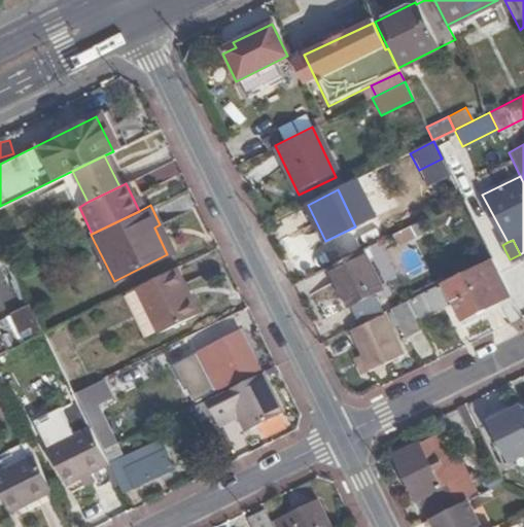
[(381,290),(360,250),(324,268),(345,309),(381,290)]
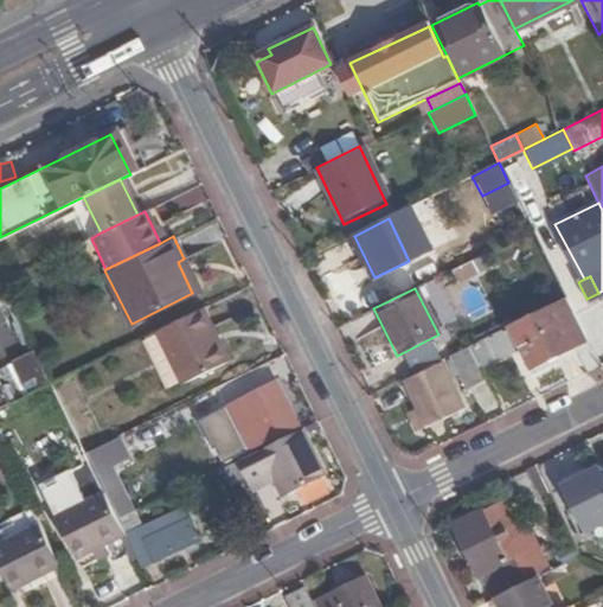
[(564,296),(507,325),(528,369),(571,347),(584,372),(597,365),(564,296)]
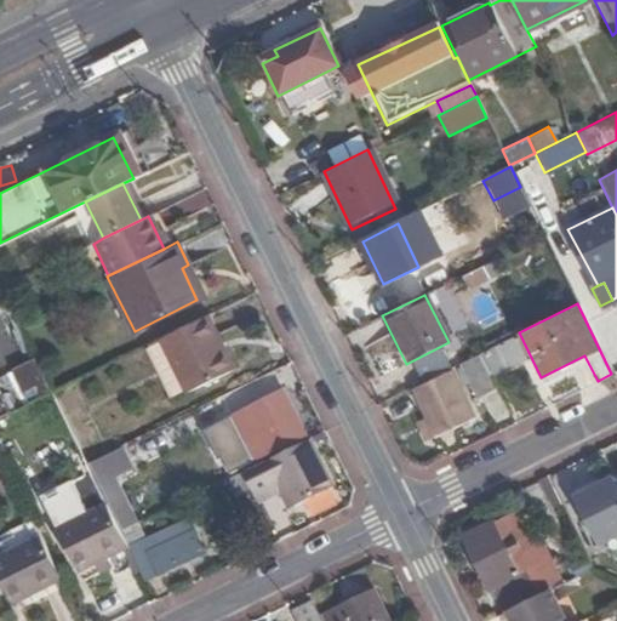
[(204,315),(158,339),(183,391),(228,368),(204,315)]
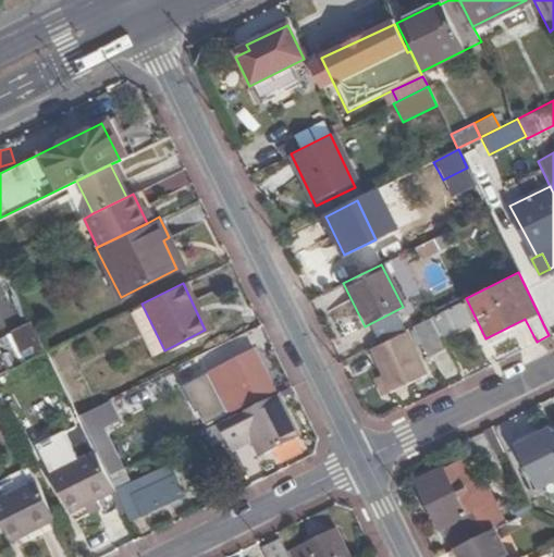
[(459,305),(429,320),(438,337),(468,321),(459,305)]
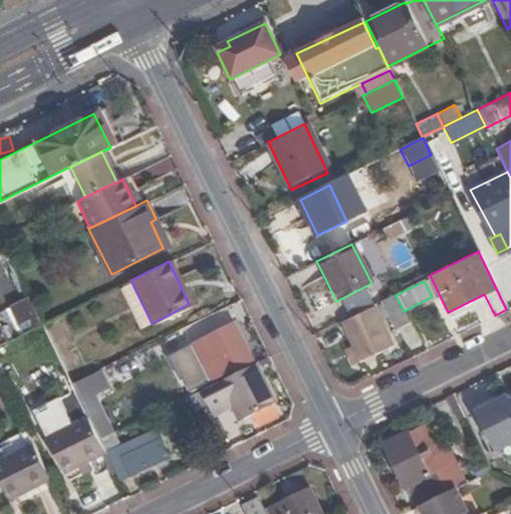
[(394,293),(379,300),(394,328),(409,320),(404,311),(396,295),(394,293)]
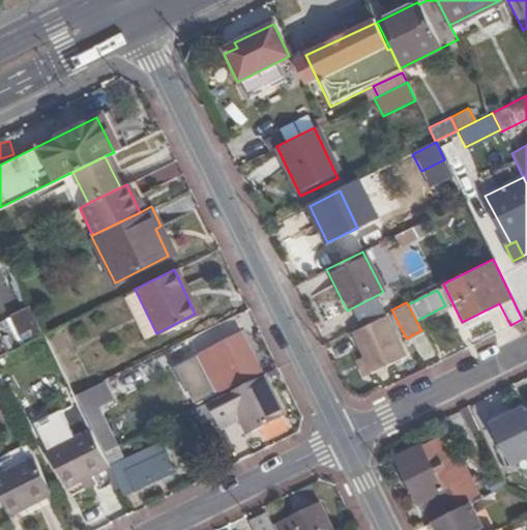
[(41,334),(27,304),(9,314),(23,344),(41,334)]
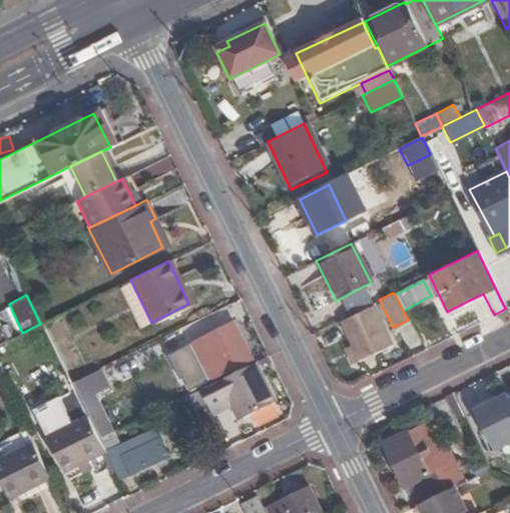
[(343,348),(351,363),(389,344),(371,307),(340,322),(351,344),(343,348)]
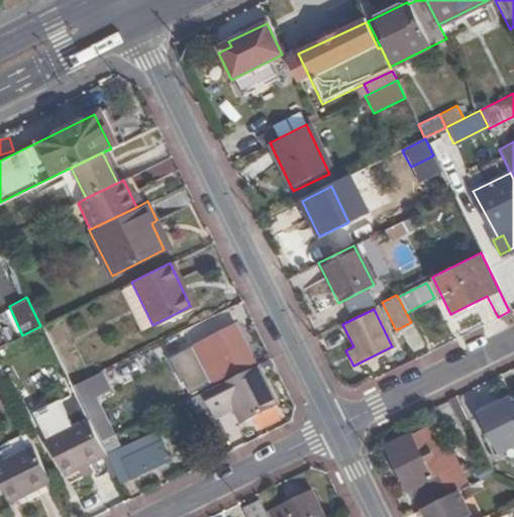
[(208,363),(198,367),(206,383),(250,360),(231,322),(197,338),(208,363)]
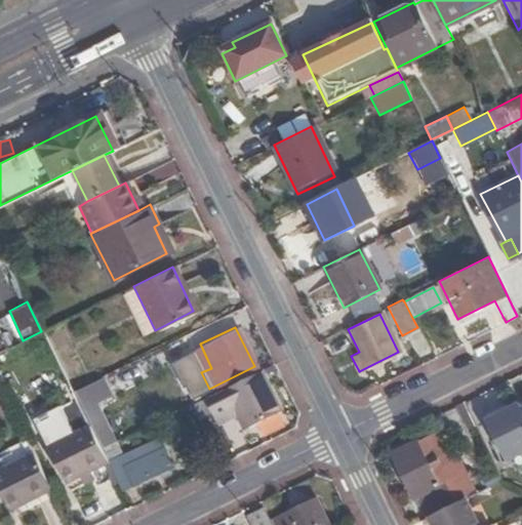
[(190,349),(201,372),(211,368),(200,344),(190,349)]
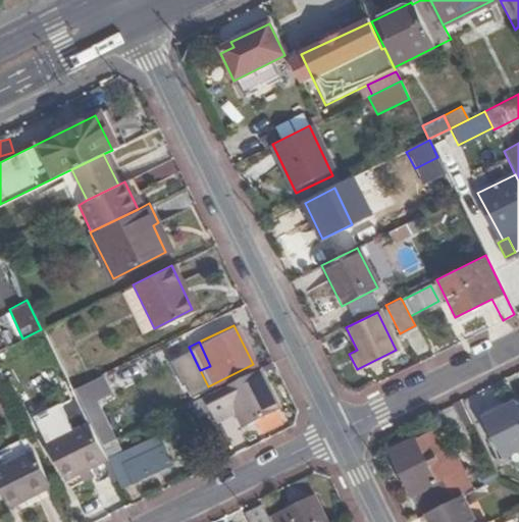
[(256,367),(199,396),(207,410),(210,418),(234,407),(242,424),(275,408),(256,367)]
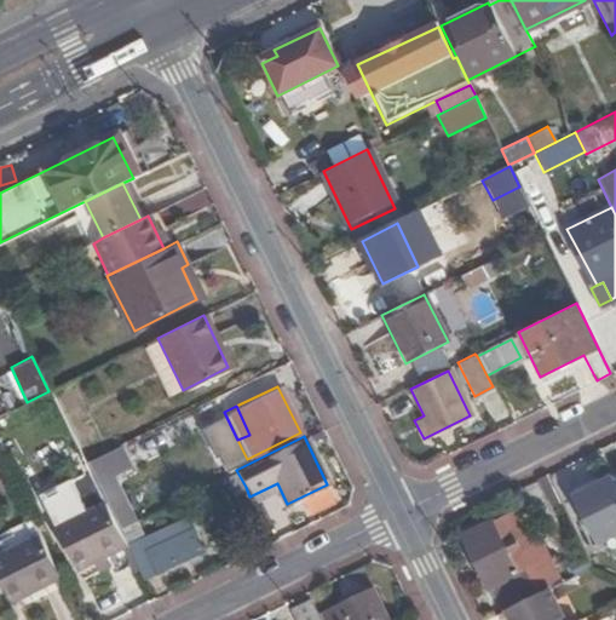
[(615,438),(599,448),(614,477),(615,482),(615,438)]
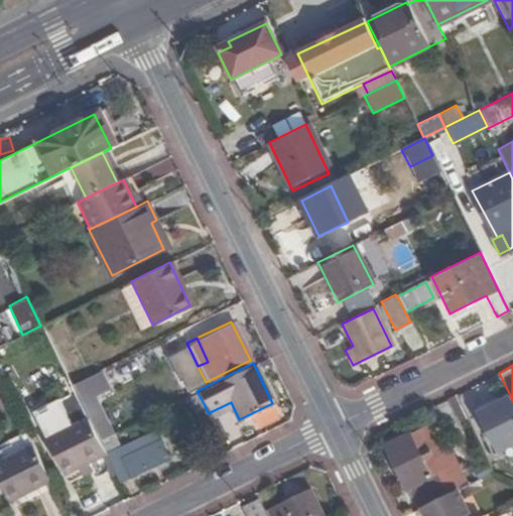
[(90,371),(68,382),(85,415),(86,417),(97,439),(112,432),(91,391),(105,385),(97,368),(90,371)]
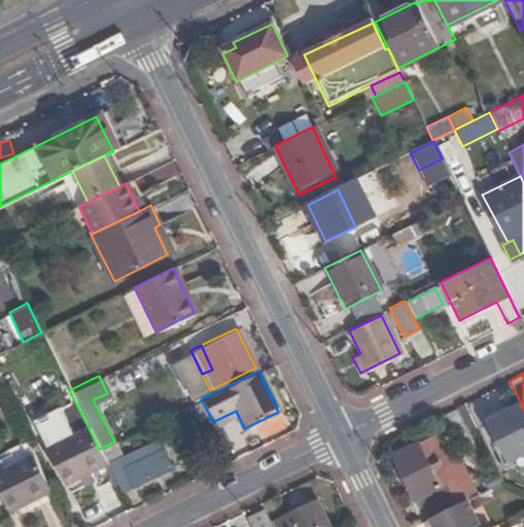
[(195,421),(208,414),(201,399),(187,406),(195,421)]
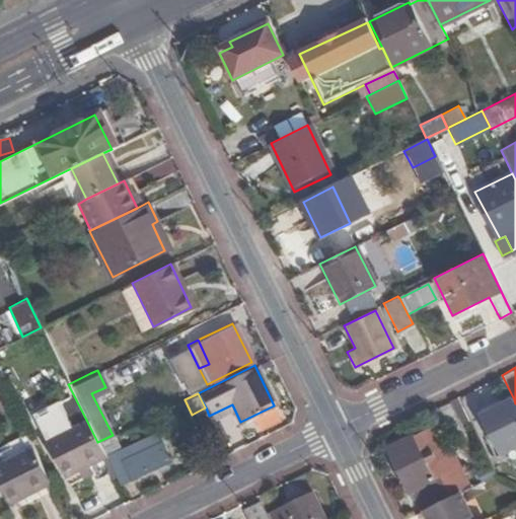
[(515,450),(515,403),(514,399),(481,416),(501,457),(515,450)]
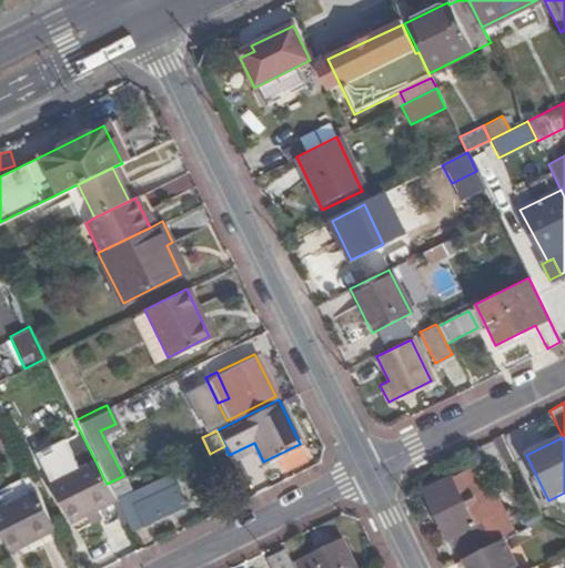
[(70,521),(113,498),(107,484),(94,459),(50,482),(70,521)]
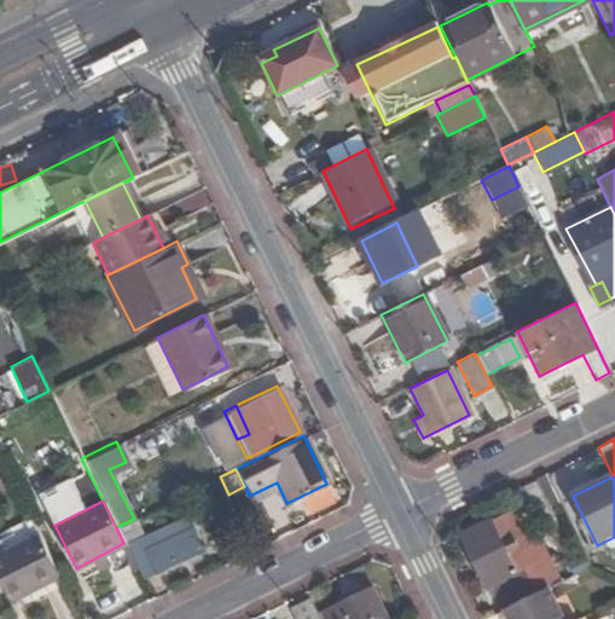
[(123,543),(139,576),(181,555),(185,562),(196,556),(192,549),(197,547),(177,505),(137,525),(134,519),(116,527),(123,543)]
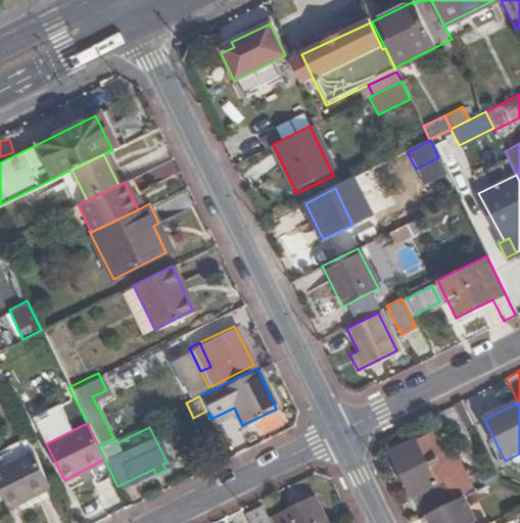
[(462,495),(471,490),(454,454),(442,460),(429,432),(417,438),(388,452),(420,516),(426,514),(462,495)]
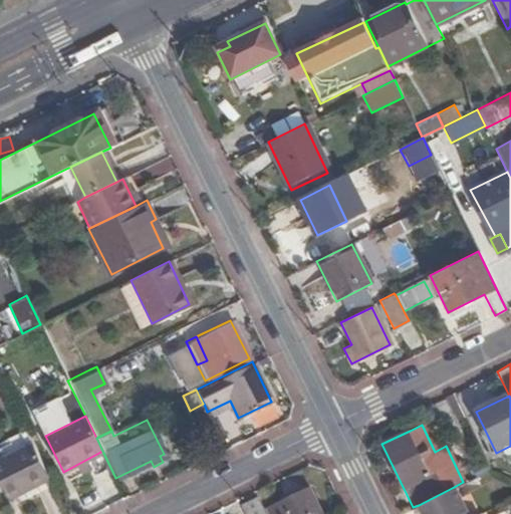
[(48,477),(30,441),(0,456),(0,468),(14,494),(48,477)]
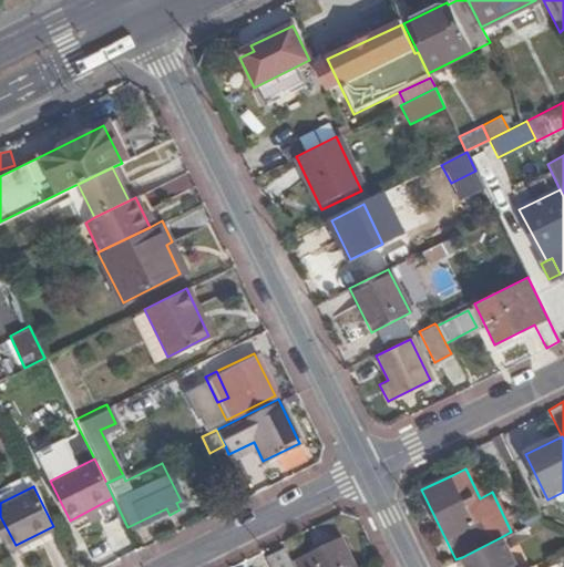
[(526,566),(527,566),(526,566),(515,566),(501,537),(462,557),(467,566),(526,566)]
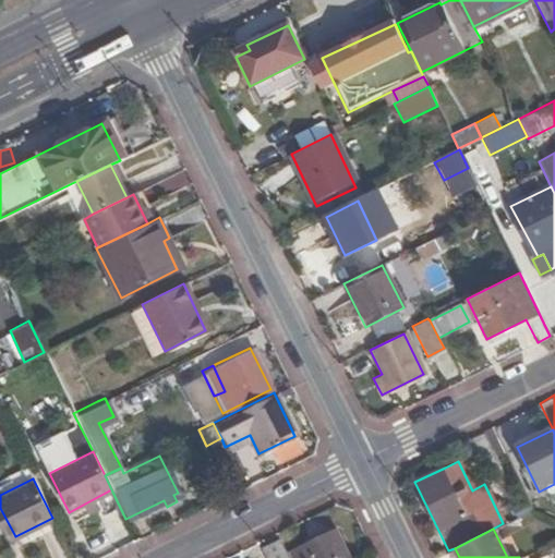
[(346,557),(333,531),(288,553),(290,557),(346,557)]
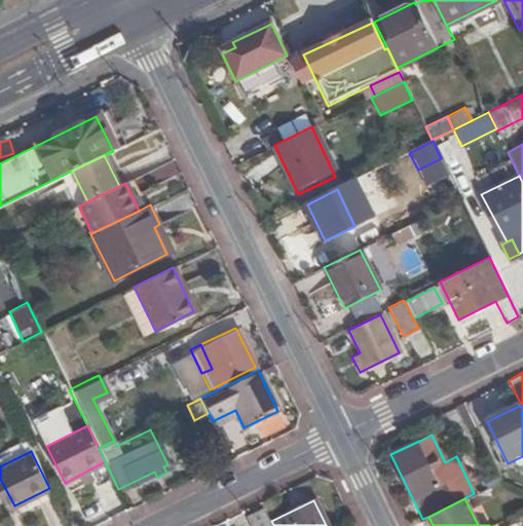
[(268,525),(261,510),(244,518),(248,525),(268,525)]
